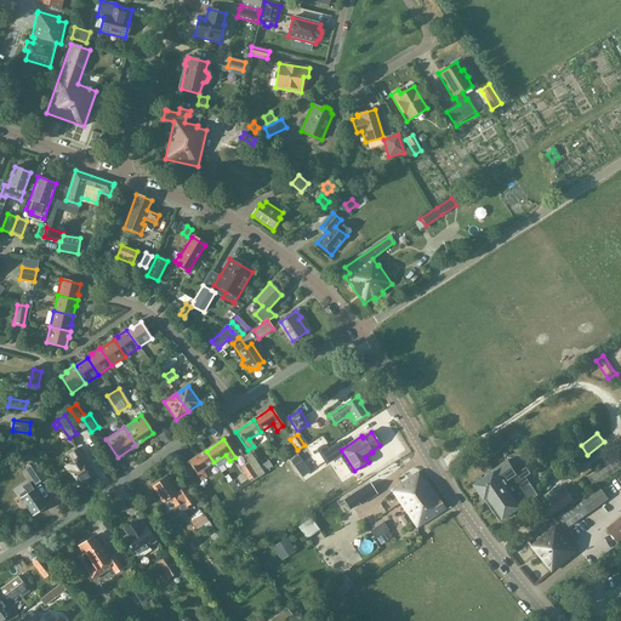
[(66,467),(78,484),(90,476),(79,459),(81,456),(77,450),(68,455),(73,462),(66,467)]
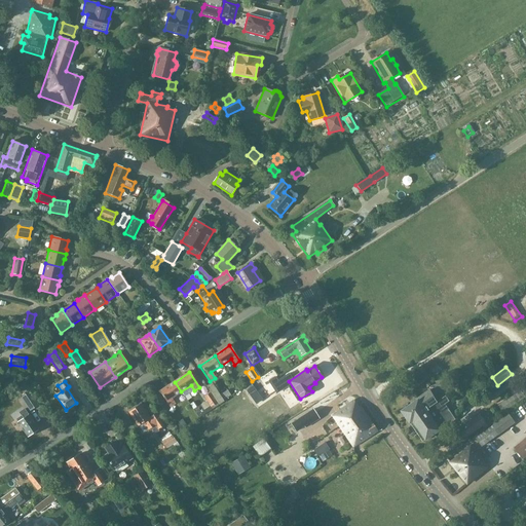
[(181,391),(175,382),(159,392),(170,408),(175,404),(172,399),(181,391)]
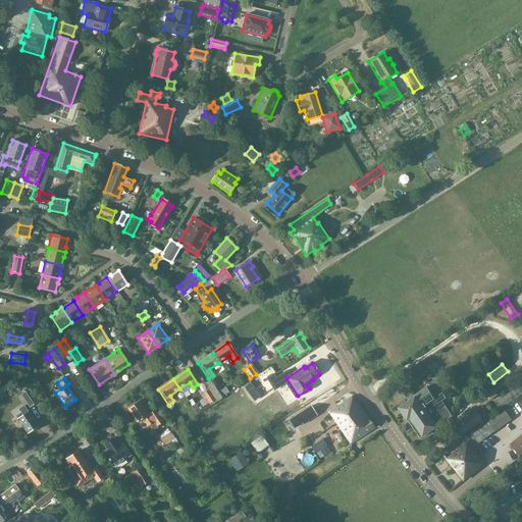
[(225,387),(218,392),(222,398),(229,393),(225,387)]
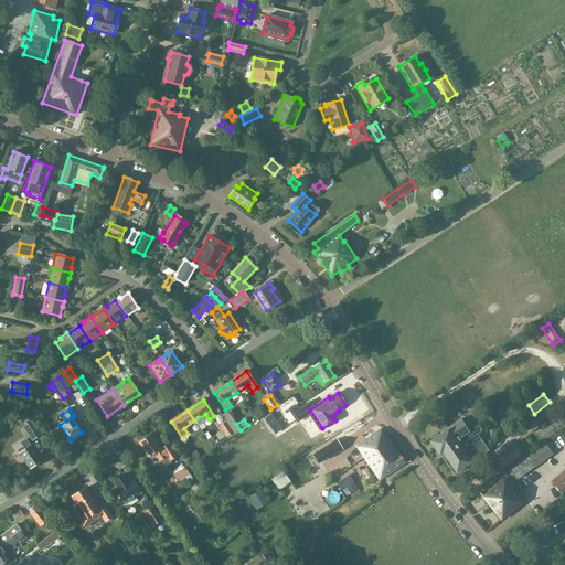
[(449,429),(432,443),(441,457),(445,455),(458,473),(476,461),(475,461),(489,451),(484,445),(478,435),(483,432),(479,426),(470,432),(461,419),(448,428),(449,429)]
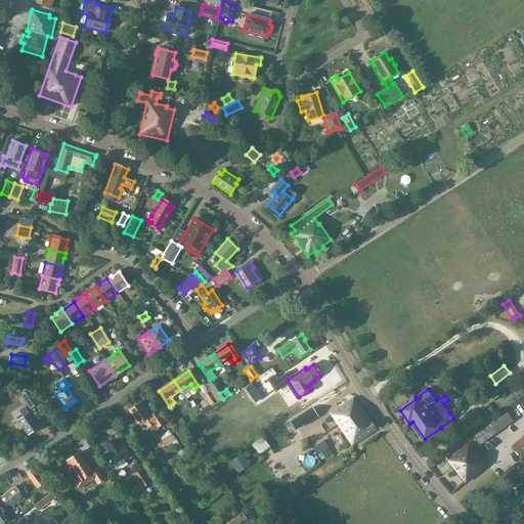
[(20,396),(30,409),(38,404),(29,391),(20,396)]
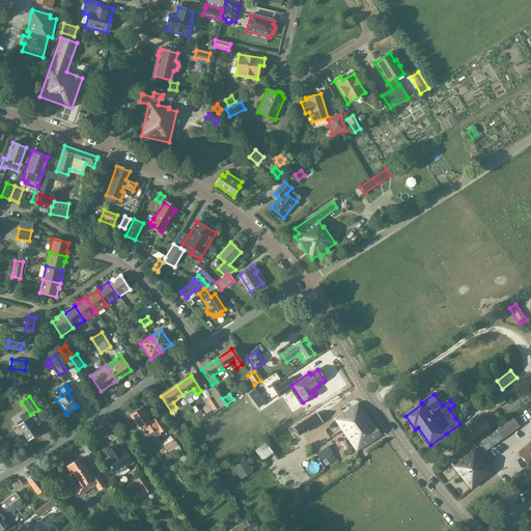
[(205,400),(214,413),(220,409),(212,396),(205,400)]
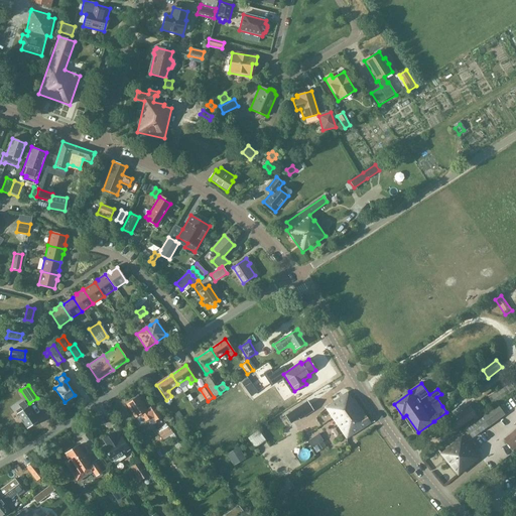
[(257,392),(252,385),(246,389),(251,396),(257,392)]
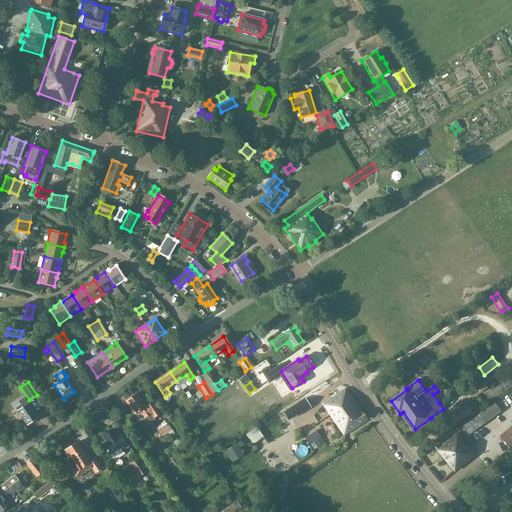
[(184,393),(194,406),(200,402),(194,394),(191,396),(187,391),(184,393)]
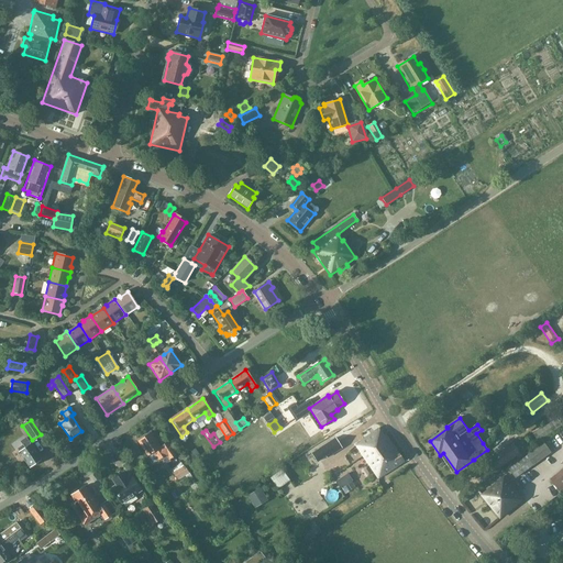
[(355,445),(378,479),(404,462),(386,435),(384,438),(378,430),(355,445)]
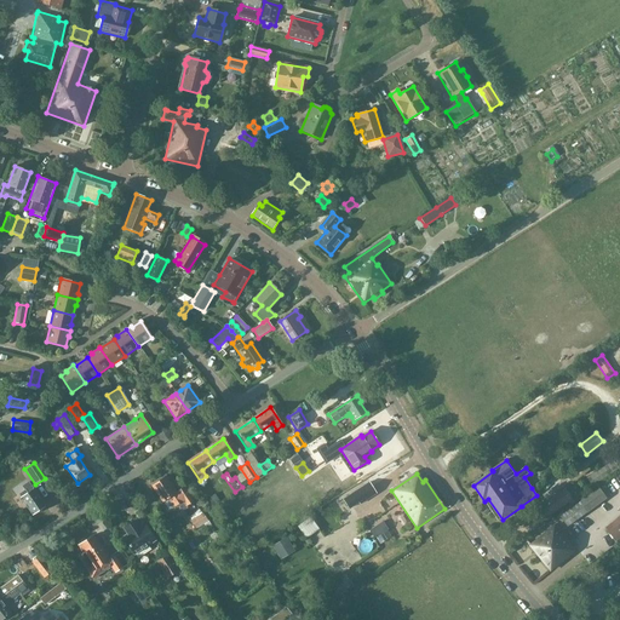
[(165,477),(151,487),(162,503),(161,504),(167,514),(173,510),(176,509),(181,514),(182,514),(183,514),(184,514),(184,512),(185,512),(185,511),(185,507),(194,501),(188,492),(189,491),(185,486),(184,487),(182,483),(173,489),(165,477)]
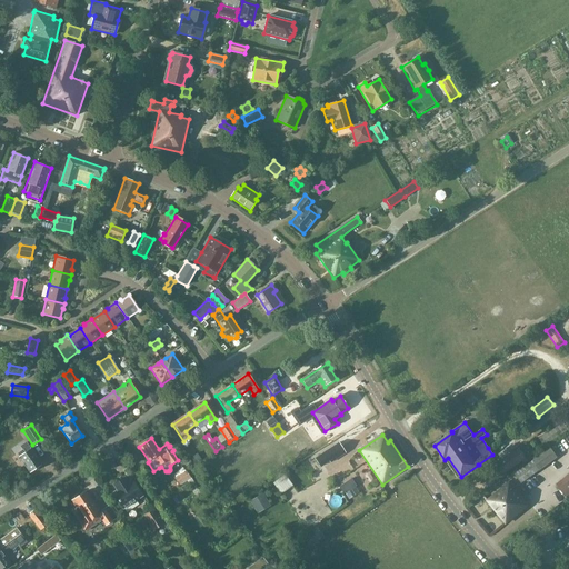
[(339,442),(322,453),(329,463),(345,452),(339,442)]
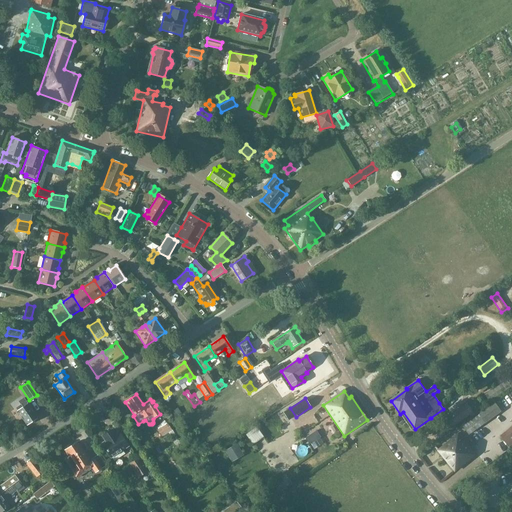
[(34,419),(36,418),(23,399),(18,402),(22,408),(17,411),(27,425),(29,423),(30,424),(33,422),(34,419)]
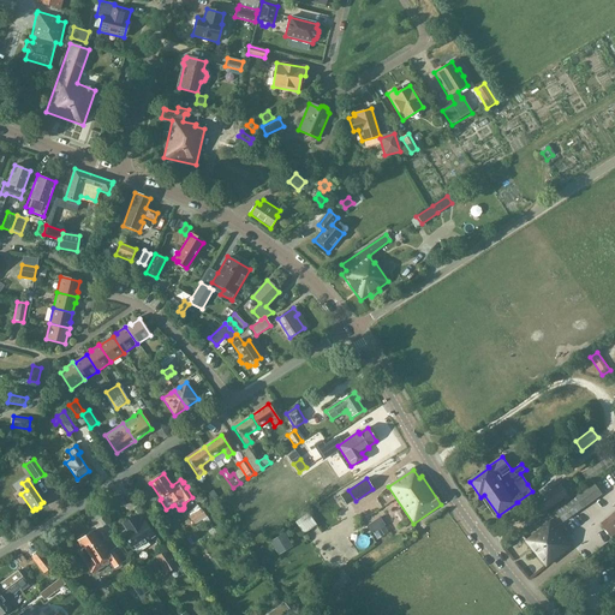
[(595,484),(575,497),(583,508),(602,495),(595,484)]
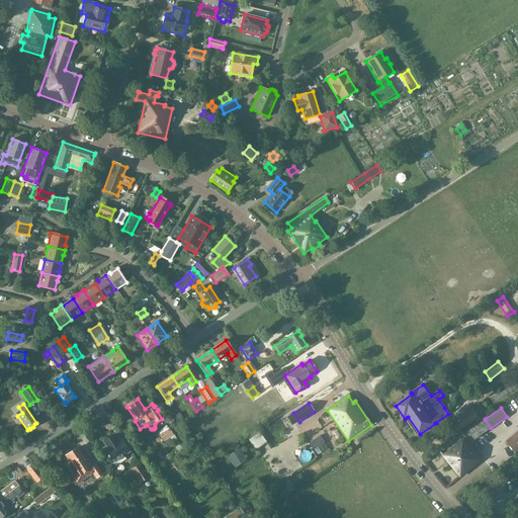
[(464,428),(479,418),(472,410),(453,424),(459,432),(464,428)]
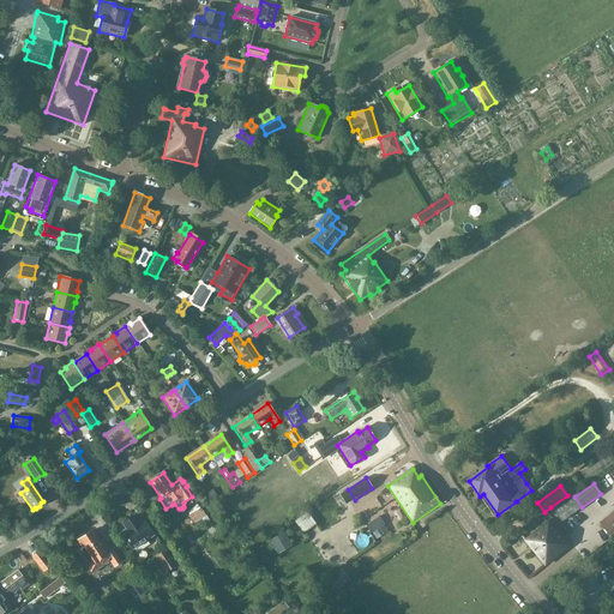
[(212,489),(206,494),(210,500),(217,497),(212,489)]
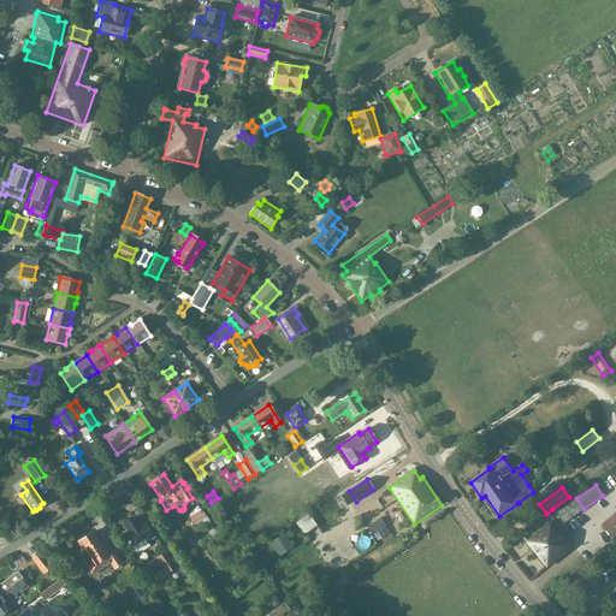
[(584,509),(576,498),(556,513),(564,523),(584,509)]
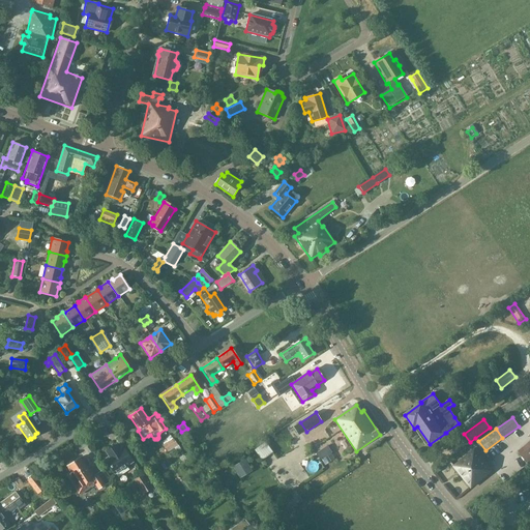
[(163,445),(167,452),(177,446),(173,439),(163,445)]
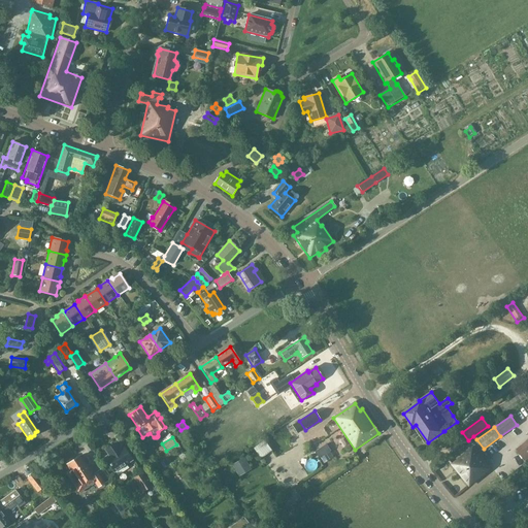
[(527,439),(515,450),(525,462),(527,459),(527,439)]
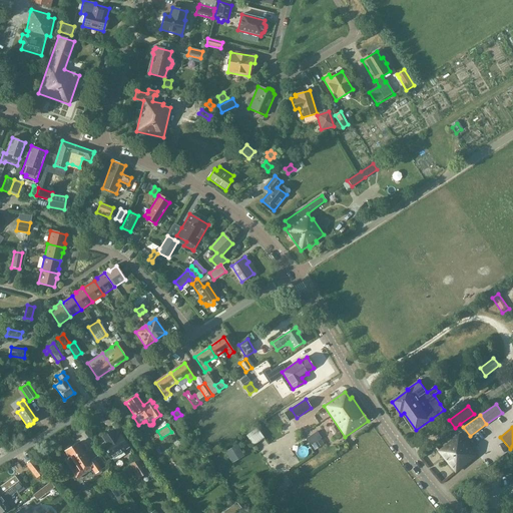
[(102,437),(106,444),(103,446),(111,459),(128,447),(118,433),(115,436),(111,431),(102,437)]
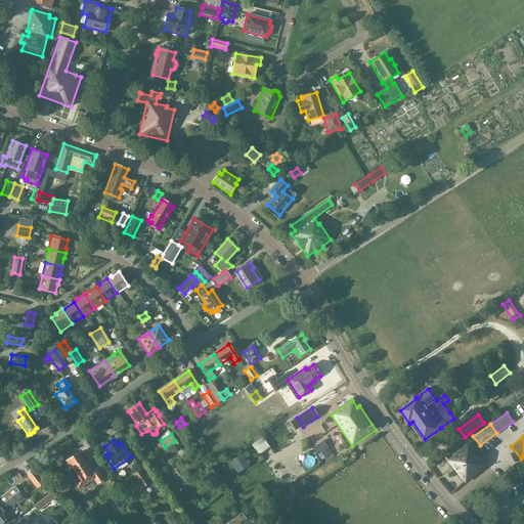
[(317,454),(328,448),(323,441),(312,448),(312,450),(314,454),(317,454)]
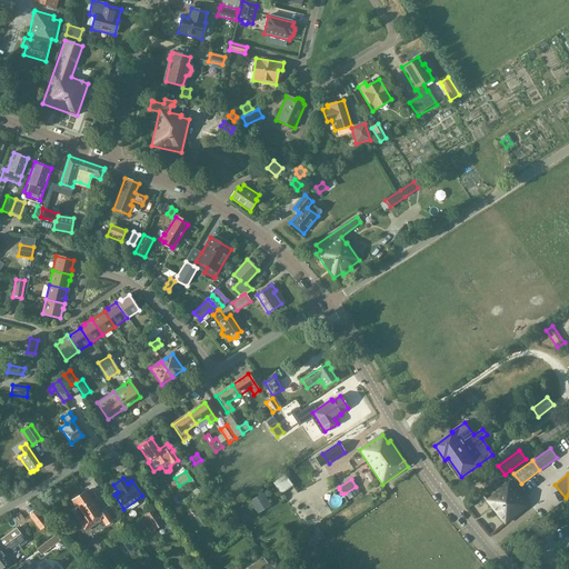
[(488,502),(506,525),(527,507),(522,501),(523,500),(510,483),(488,502)]
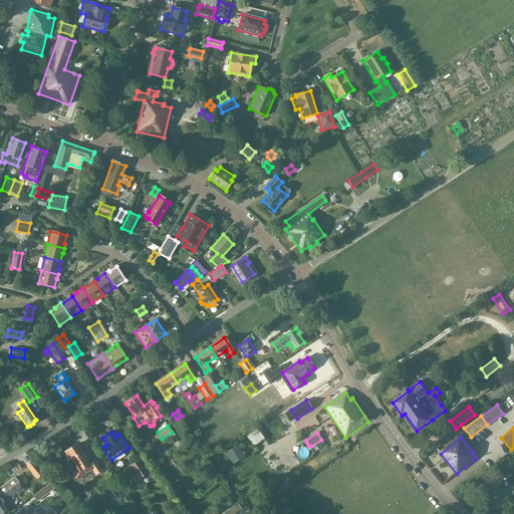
[(69,459),(64,462),(77,480),(91,471),(94,475),(95,475),(101,471),(106,468),(99,457),(94,460),(89,464),(77,445),(65,452),(69,459)]
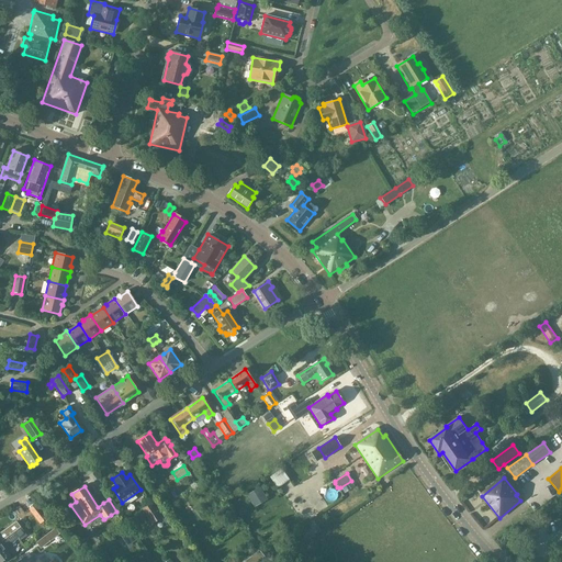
[(246,494),(254,506),(266,499),(259,486),(246,494)]
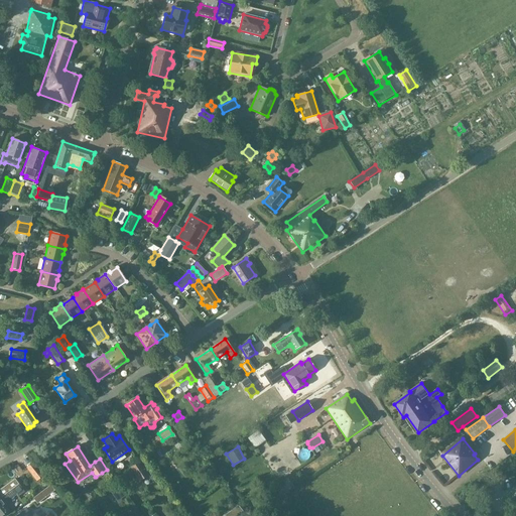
[(130,468),(139,482),(147,476),(138,463),(130,468)]
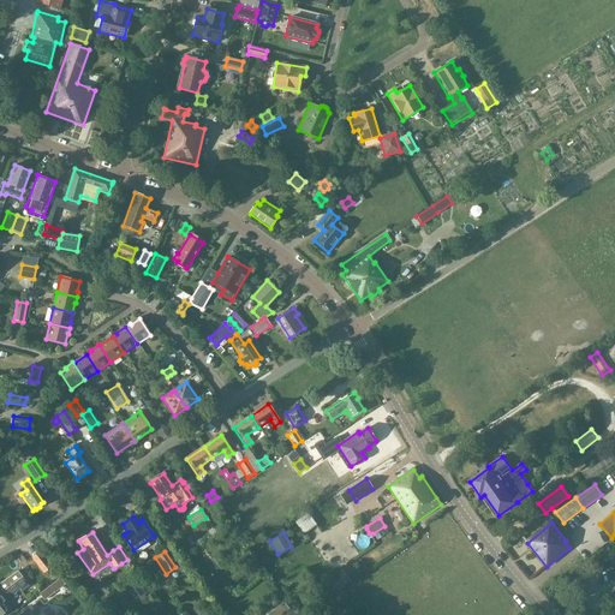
[(31,559),(43,573),(51,567),(40,553),(31,559)]
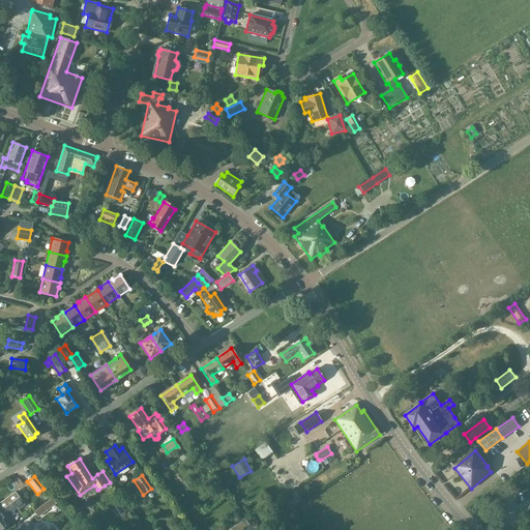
[(0,511),(12,502),(17,507),(18,507),(20,509),(25,505),(20,497),(16,492),(0,503),(0,511)]
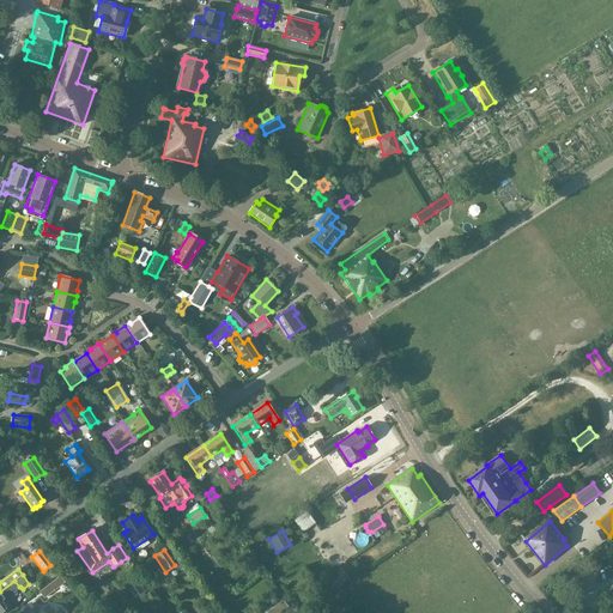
[(0,592),(0,612),(11,606),(5,599),(10,594),(11,595),(16,592),(16,590),(19,587),(14,581),(0,592)]
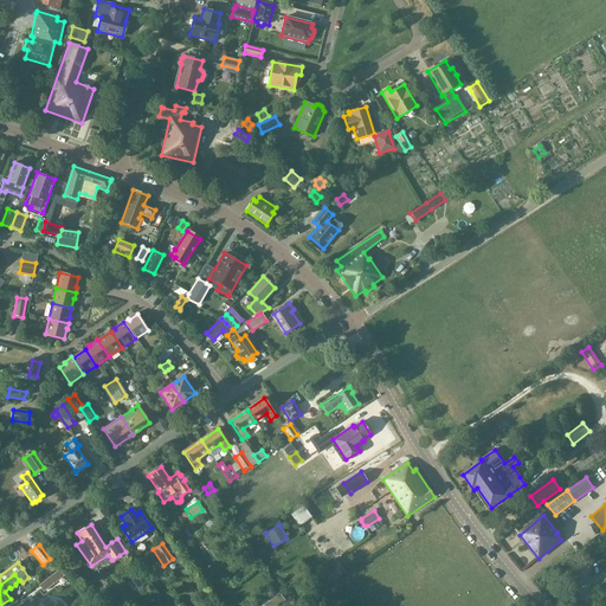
[(53,575),(39,586),(43,592),(57,580),(53,575)]
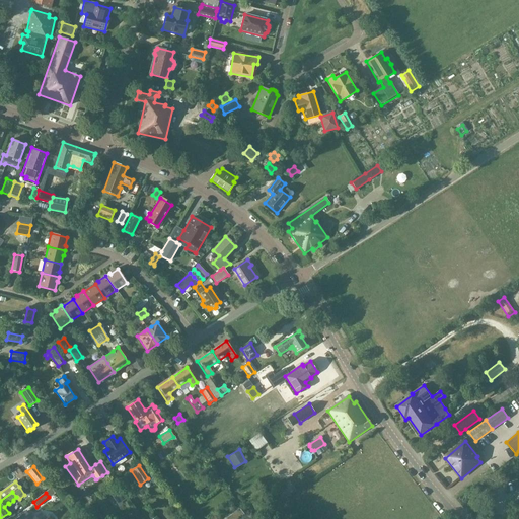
[(277,500),(272,493),(265,497),(271,505),(277,500)]
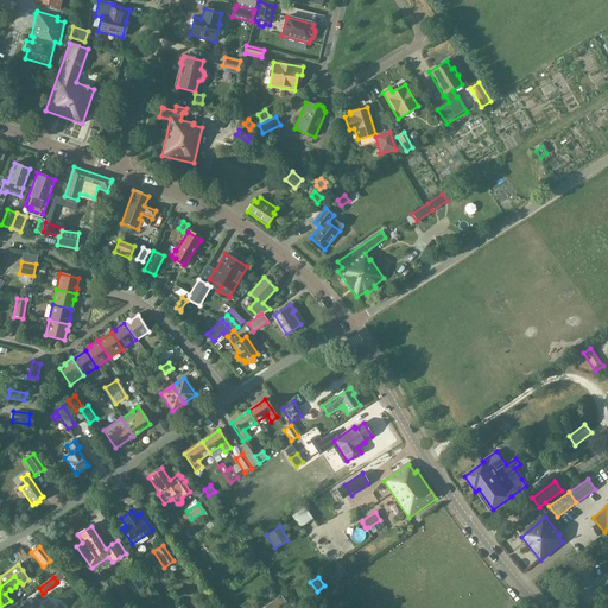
[(279,594),(264,607),(279,607),(286,603),(279,594)]
